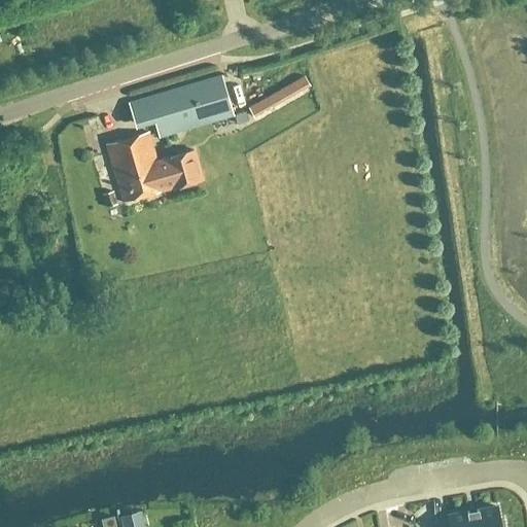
[(309,84),(304,74),(248,106),(254,116),(309,84)]
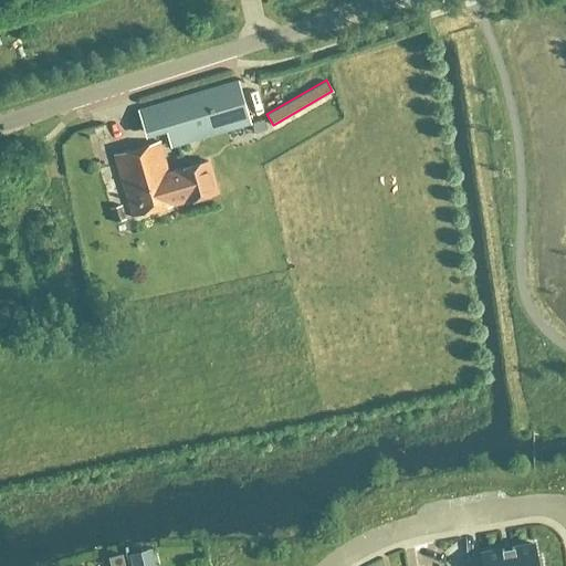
[(139,112),(145,134),(166,127),(171,148),(250,125),(238,82),(139,112)]
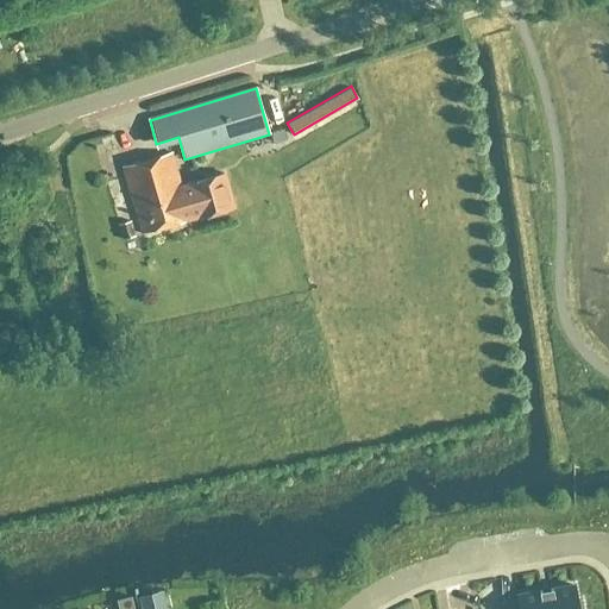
[(190,220),(213,213),(236,207),(225,175),(181,187),(171,154),(123,168),(142,236),(192,221),(190,220)]
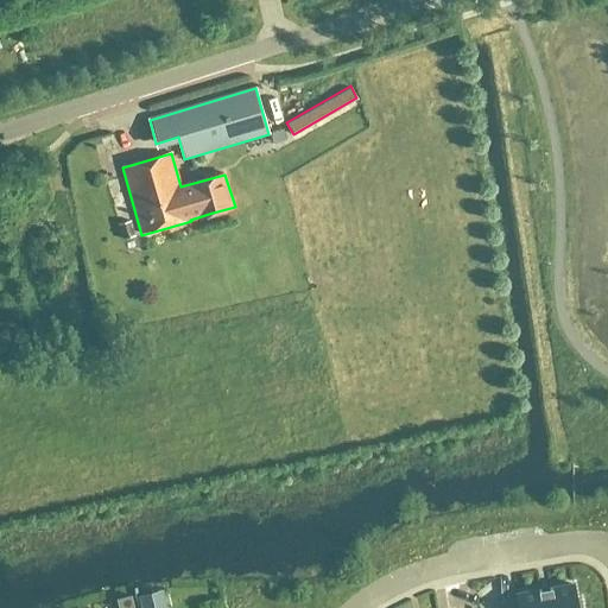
[(118,225),(120,241),(135,236),(131,221),(118,225)]
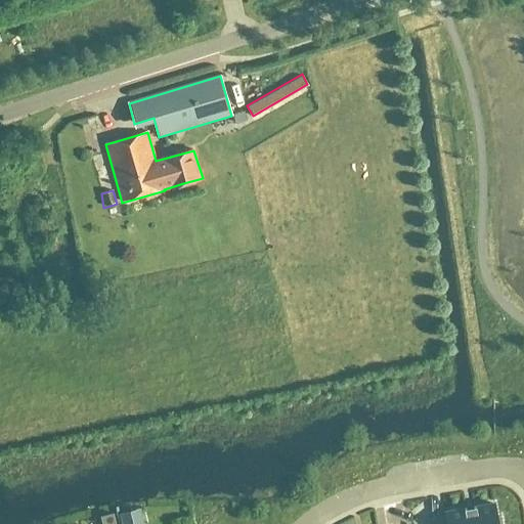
[(466,510),(464,510),(447,513),(445,513),(447,523),(500,523),(500,518),(496,518),(494,505),(492,505),(492,506),(476,508),(474,508),(474,509),(466,510)]
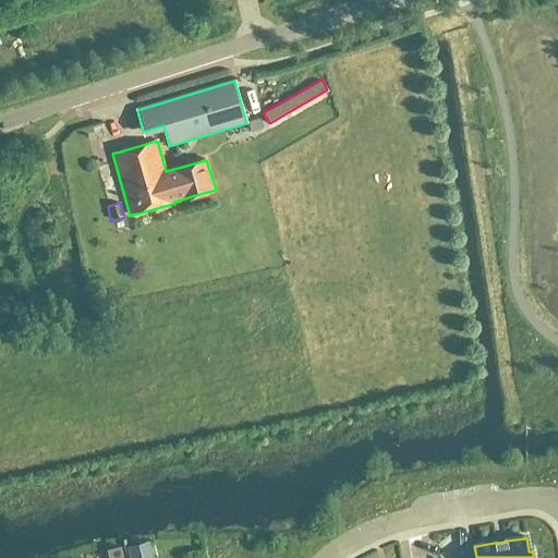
[(121,547),(107,550),(108,557),(120,557),(123,557),(121,547)]
